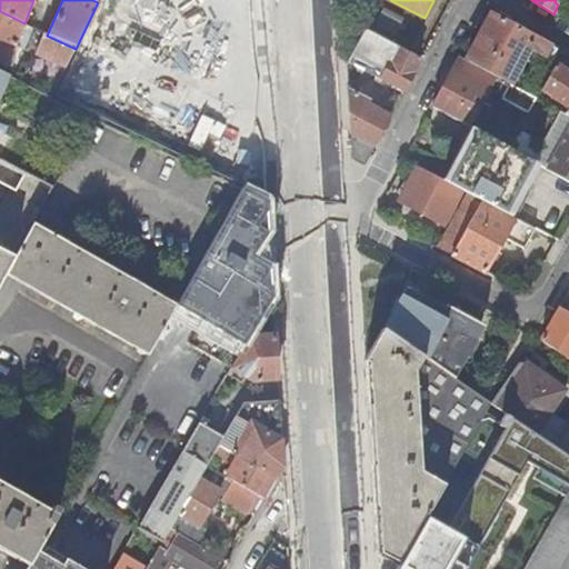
[(0,66),(7,69),(25,23),(0,11),(0,66)]
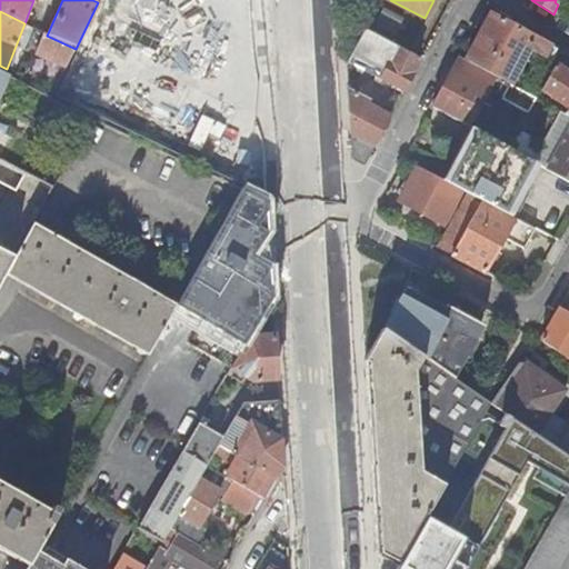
[(550,47),(518,30),(510,26),(491,16),(466,62),(496,78),(509,86),(510,86),(528,51),(545,59),(550,47)]
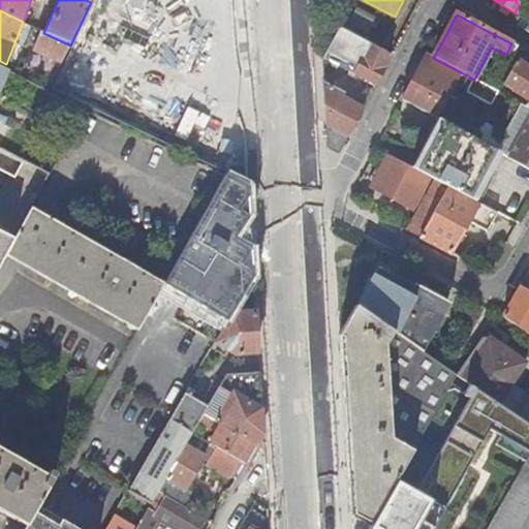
[(474,24),(481,28),(484,23),(477,19),(474,24)]
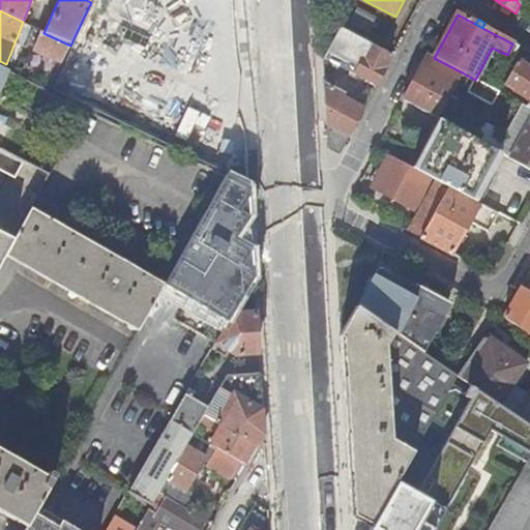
[(26,49),(61,65),(70,46),(43,33),(31,27),(25,41),(28,43),(26,49)]
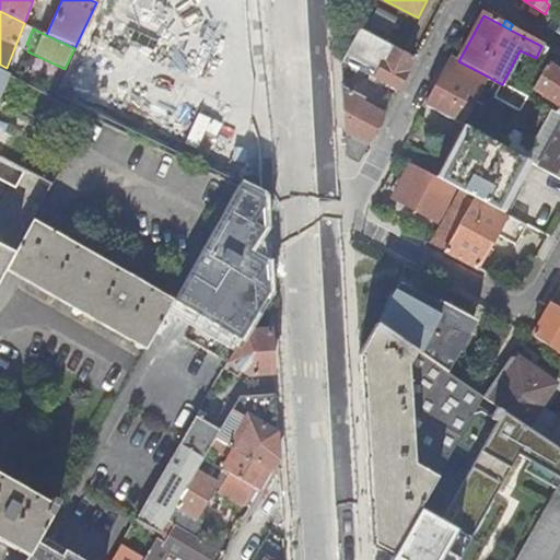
[(346,60),(398,89),(415,58),(361,30),(346,60)]
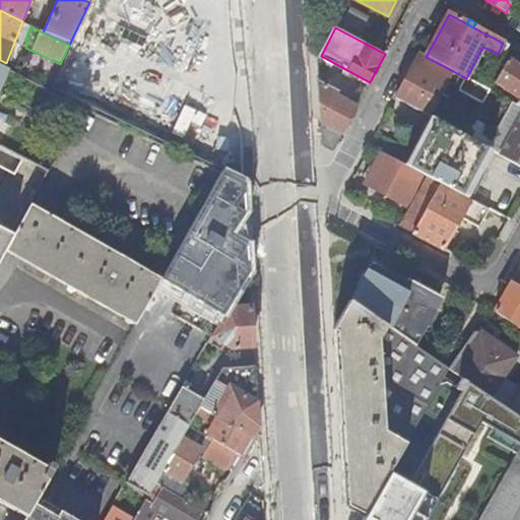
[(429,117),(453,71),(426,57),(418,53),(395,100),(429,117)]
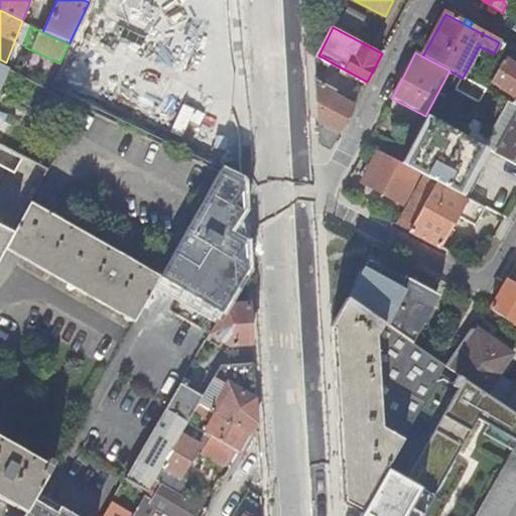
[(491,82),(515,97),(515,67),(503,59),(491,82)]
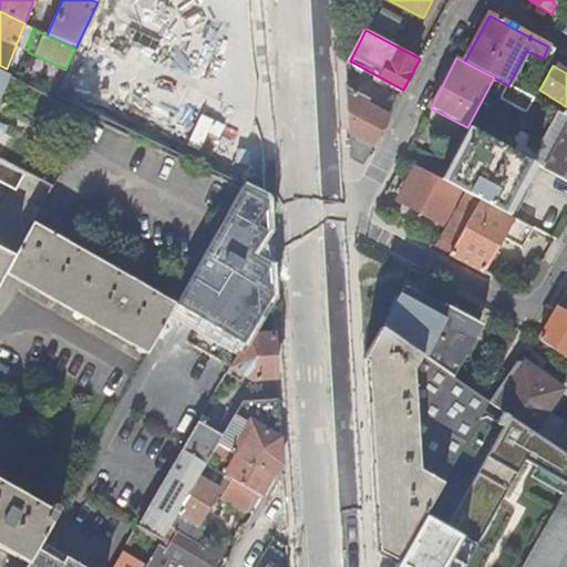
[(527,114),(535,100),(508,85),(507,85),(501,100),(527,114)]
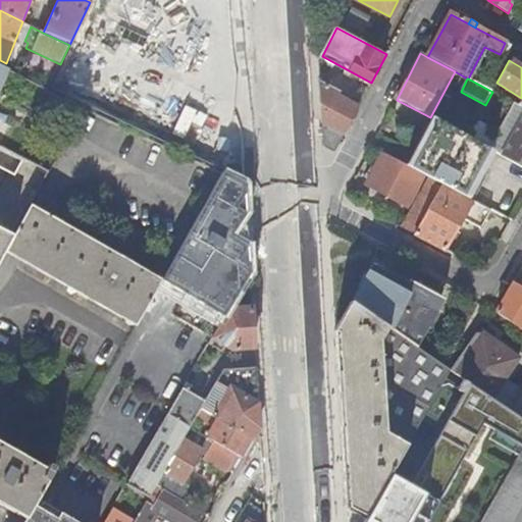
[(338,97),(341,93),(320,82),(323,147),(334,153),(359,107),(338,97)]
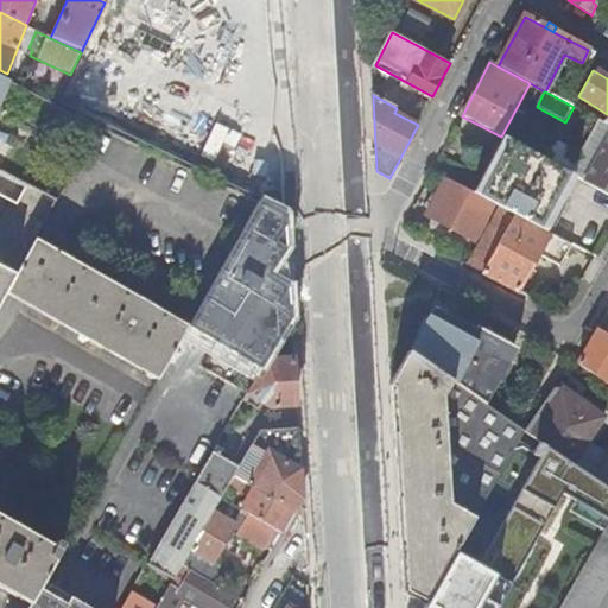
[(394,113),(418,125),(420,120),(397,108),(394,113)]
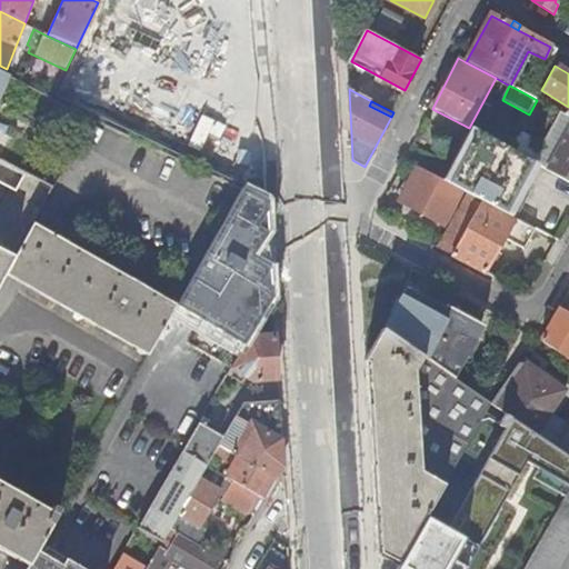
[(539,165),(471,129),(443,182),(461,191),(468,195),(481,201),(507,215),(516,219),(529,193),(525,191),(539,165)]
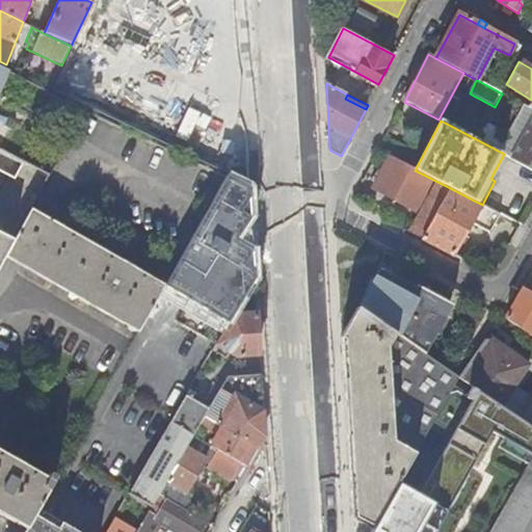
[(531,122),(512,159),(531,168),(531,122)]
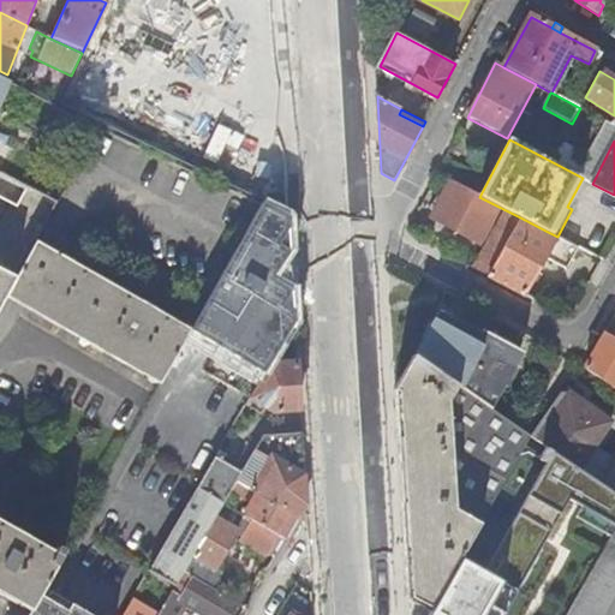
[(478,245),(499,207),(479,197),(451,181),(430,220),(478,245)]
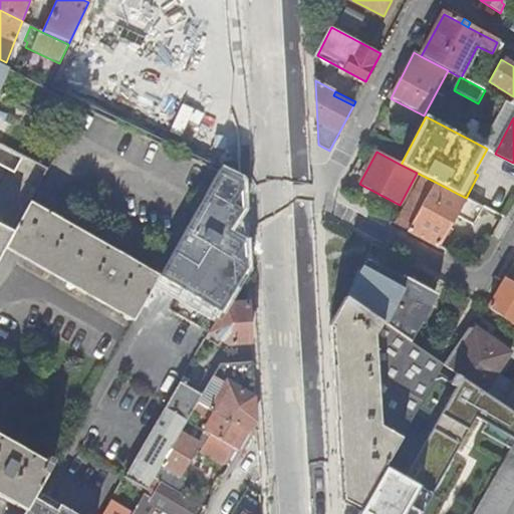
[(156,281),(218,318),(226,303),(246,269),(244,244),(227,234),(242,208),(240,180),(219,171),(160,273),(156,281)]
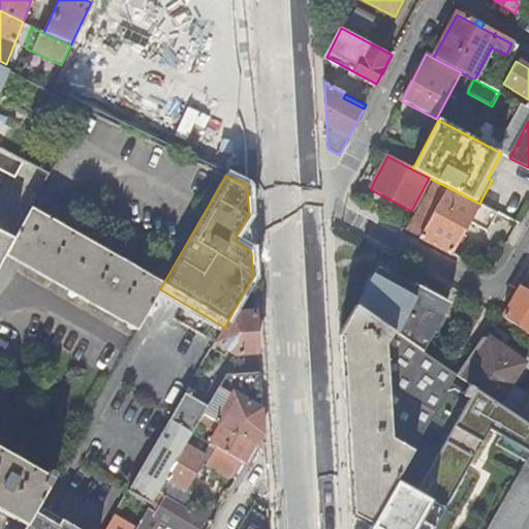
[(435,181),(408,231),(421,239),(447,187),(435,181)]
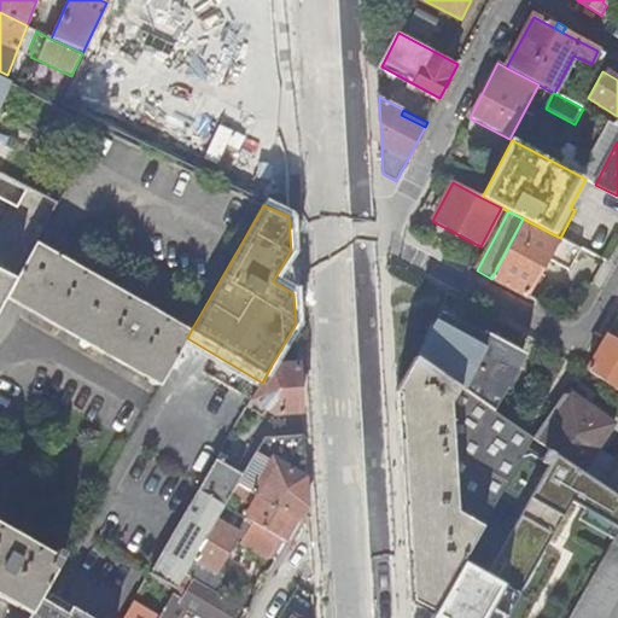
[(569,270),(581,249),(560,238),(551,233),(523,219),(491,279),(525,298),(547,258),(569,270)]
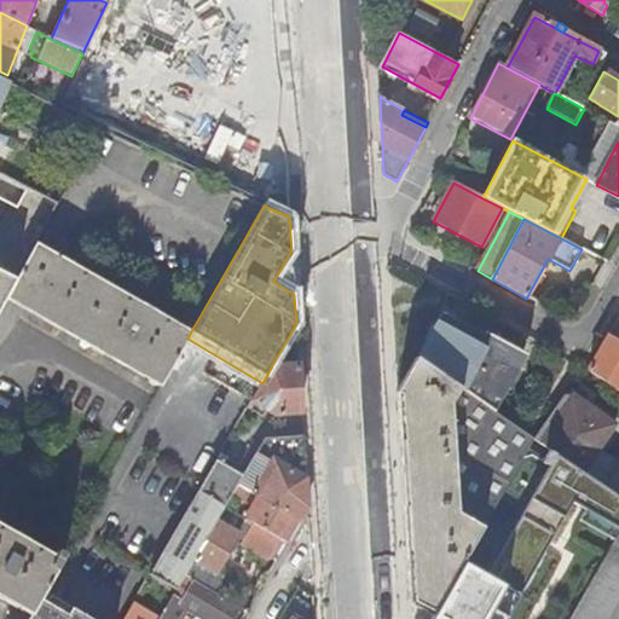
[(192,329),(36,243),(17,278),(6,298),(161,385),(187,339),(192,329)]
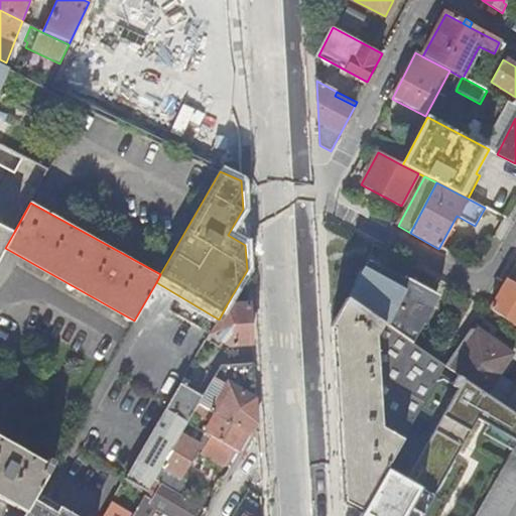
[(14,232),(0,225),(0,258),(5,248),(14,232)]
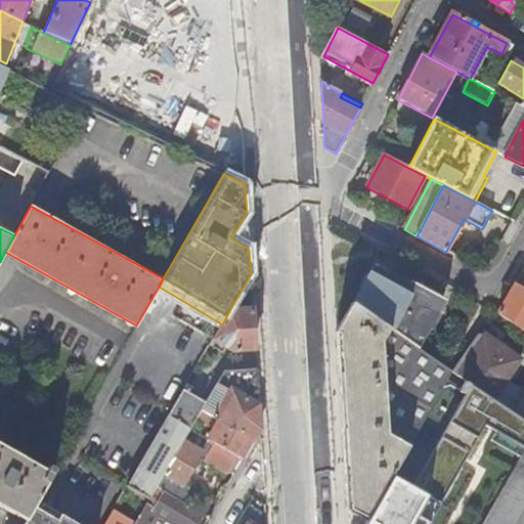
[(391,267),(377,259),(351,304),(393,333),(406,310),(395,304),(409,278),(410,271),(394,262),(391,267)]
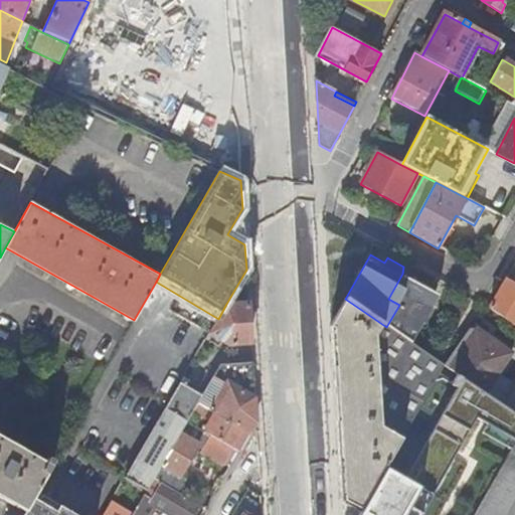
[(514,266),(489,309),(514,327),(514,266)]
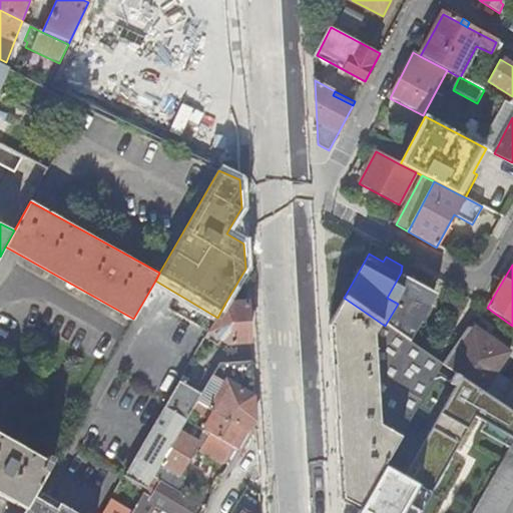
[(340,499),(358,511),(377,478),(394,449),(399,440),(435,377),(442,364),(425,353),(406,340),(385,326),(344,298),(329,323),(340,499)]
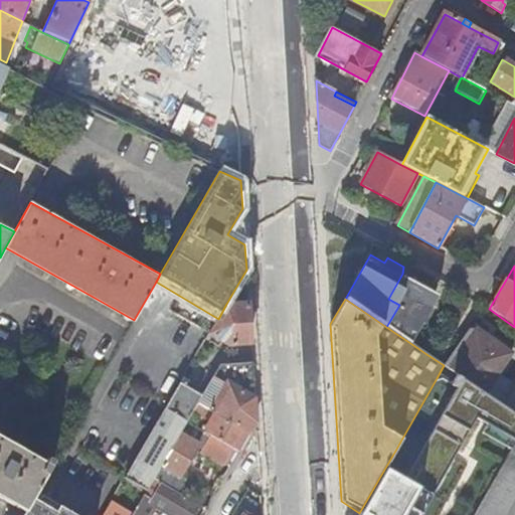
[(422,314),(401,301),(399,305),(386,327),(407,341),(422,314)]
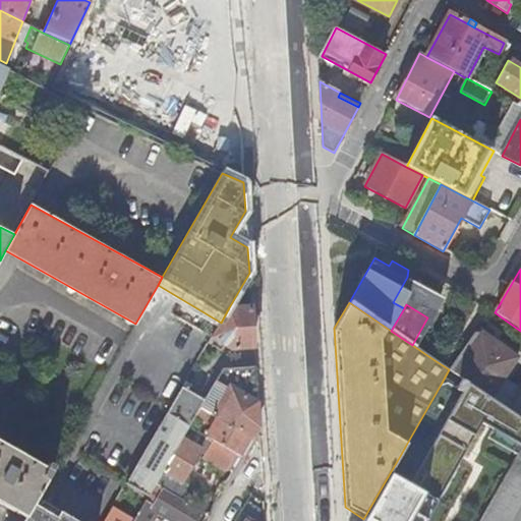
[(251,306),(229,307),(221,323),(212,338),(230,349),(253,347),(251,306)]
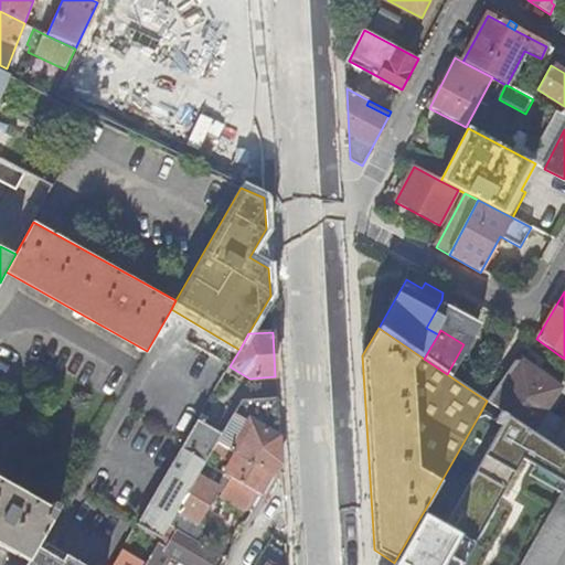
[(515,358),(487,401),(493,405),(522,362),(515,358)]
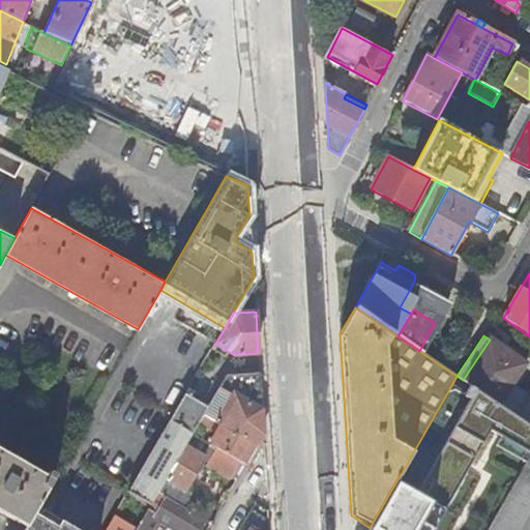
[(527,364),(490,340),(463,380),(489,398),(518,417),(529,396),(511,387),(527,364)]
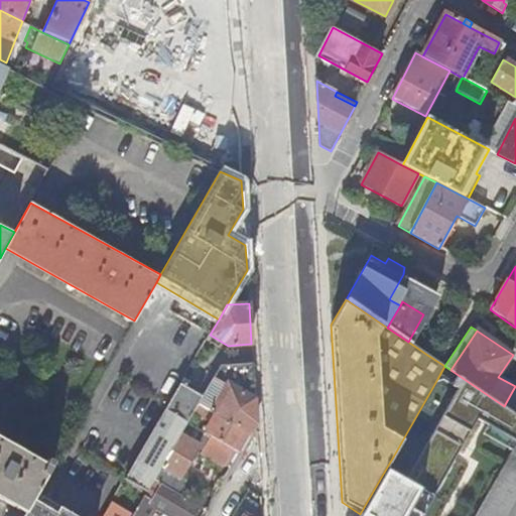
[(124,482),(146,492),(153,480),(187,421),(198,404),(215,375),(192,362),(124,482)]
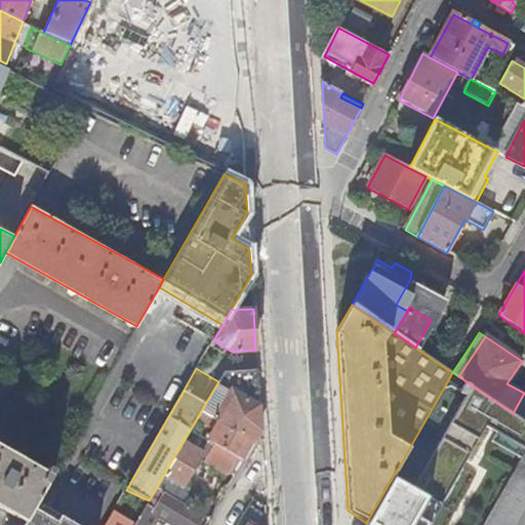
[(254,443),(260,432),(256,369),(224,371),(218,381),(201,411),(211,417),(254,443)]
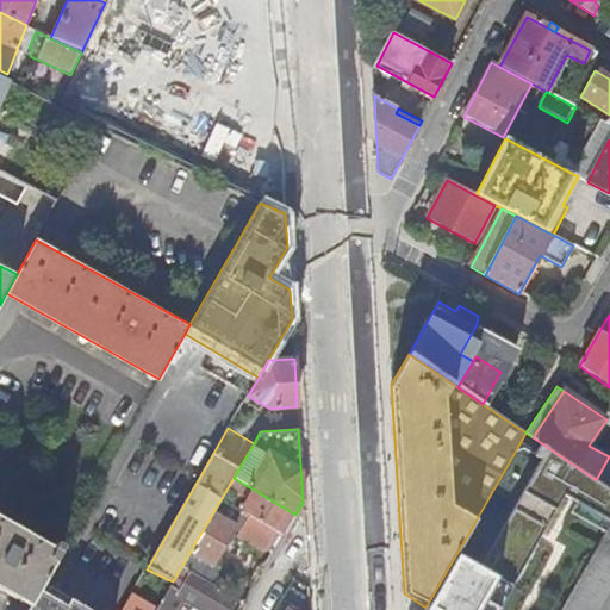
[(517,448),(554,473),(562,458),(533,437),(526,433),(517,448)]
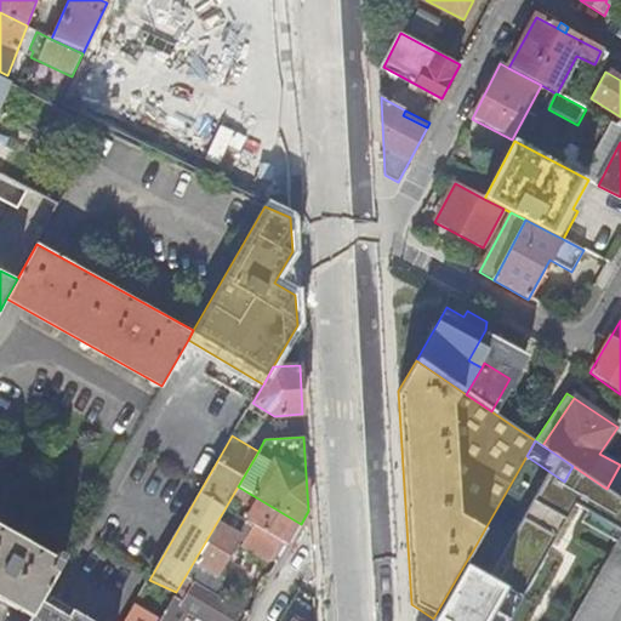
[(610,620),(620,603),(620,462),(620,465),(607,489),(620,499),(620,535),(573,620),(610,620)]
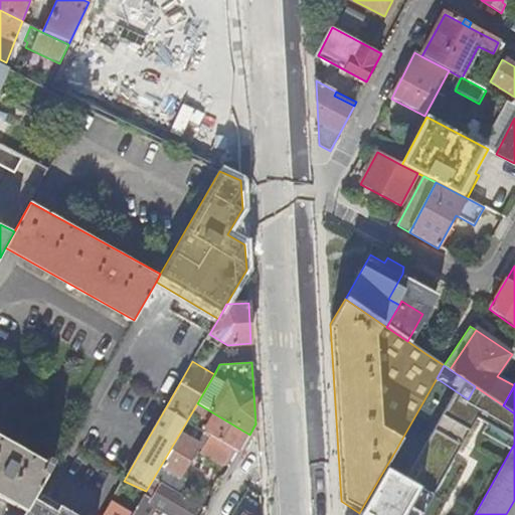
[(204,413),(207,409),(197,403),(187,420),(204,431),(211,417),(204,413)]
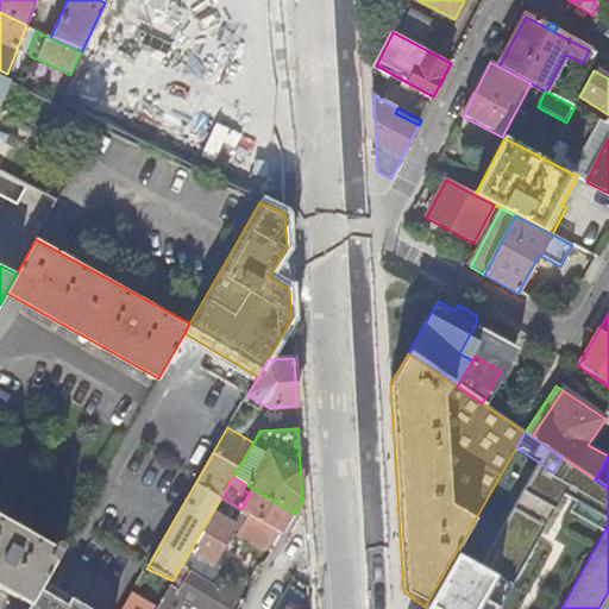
[(250,494),(242,509),(276,531),(283,534),(295,514),(245,484),(242,489),(250,494)]
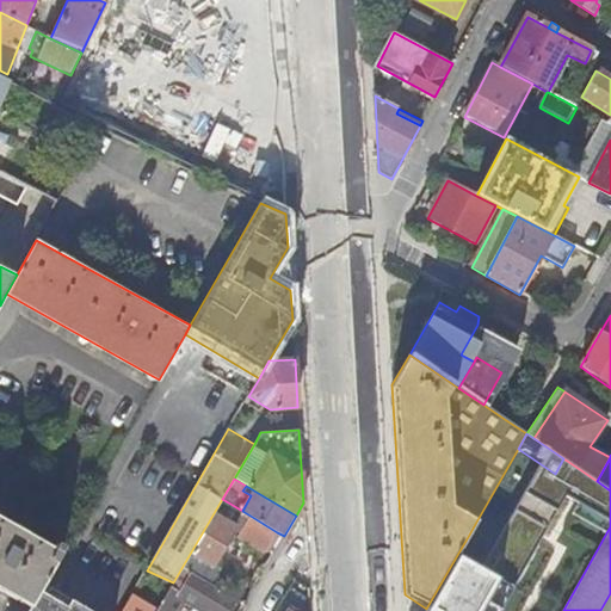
[(263,556),(277,532),(242,511),(222,499),(181,568),(211,586),(221,569),(215,566),(234,531),(240,535),(236,541),(263,556)]
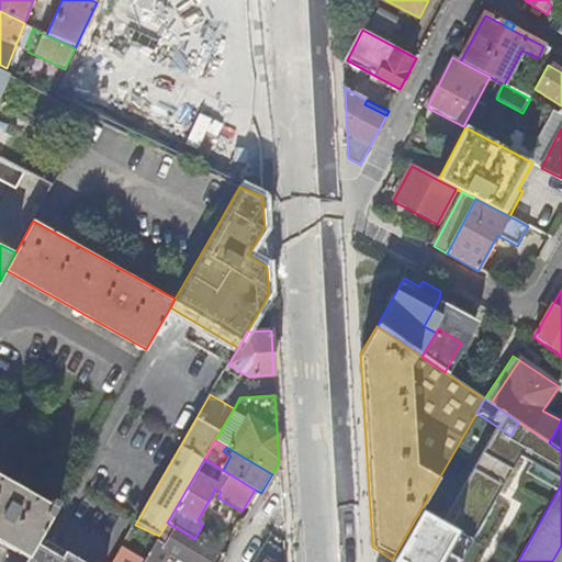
[(0,542),(26,559),(38,537),(57,504),(52,501),(49,506),(0,478),(0,542)]
